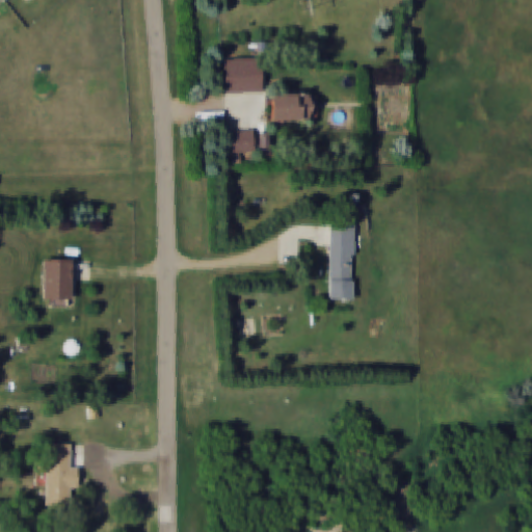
[(262,94),(262,59),(224,59),(224,94),(262,94)]
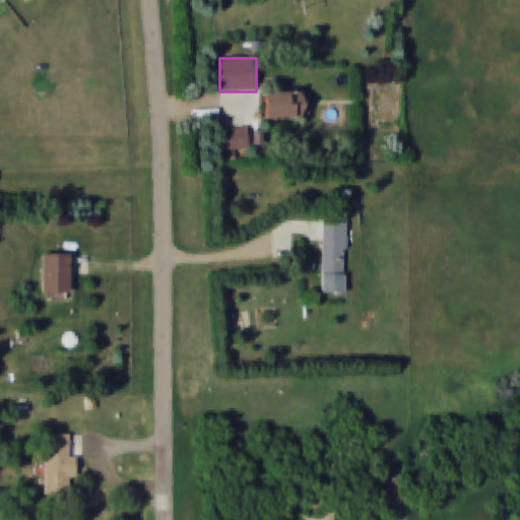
[(265,91),(265,121),(312,121),(311,91),(265,91)]
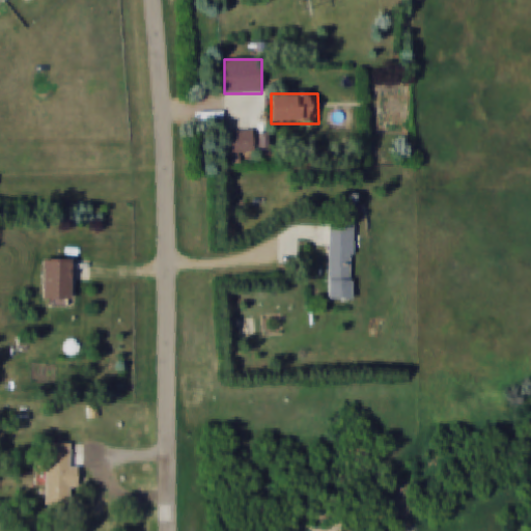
[(227,164),(239,164),(239,154),(255,154),(255,131),(227,131),(227,164)]
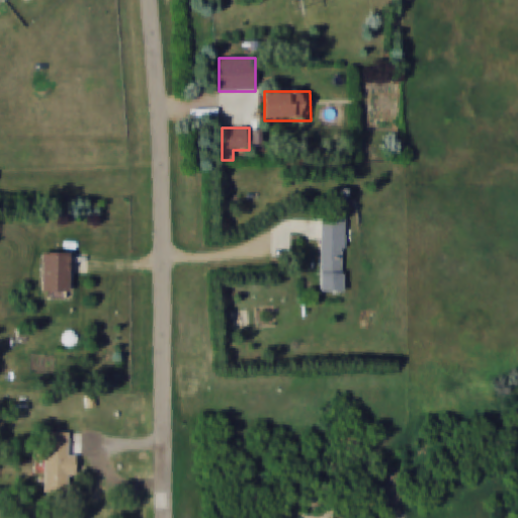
[(253,147),(262,148),(263,130),(254,130),(253,147)]
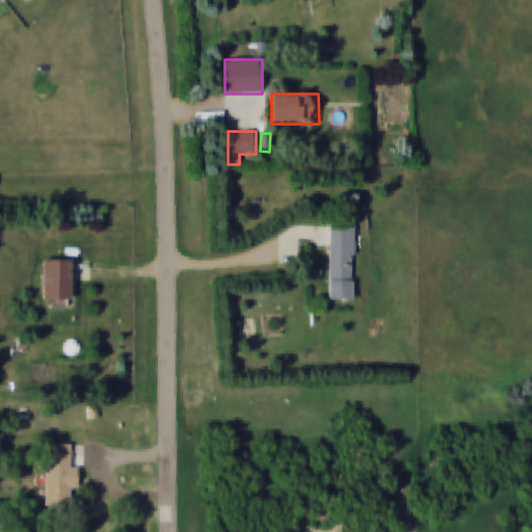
[(328,299),(353,299),(353,222),(328,222),(328,299)]
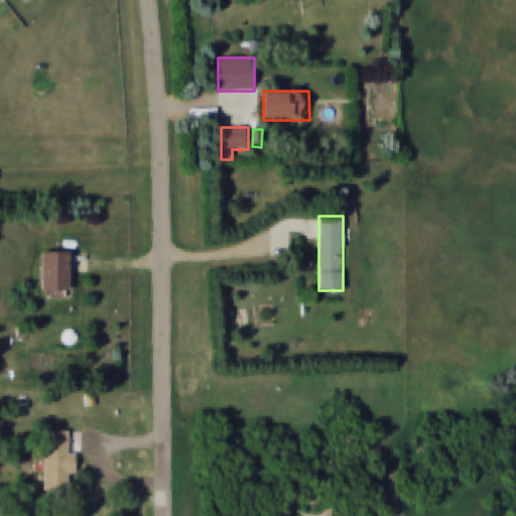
[(72,252),(41,252),(41,295),(72,295),(72,252)]
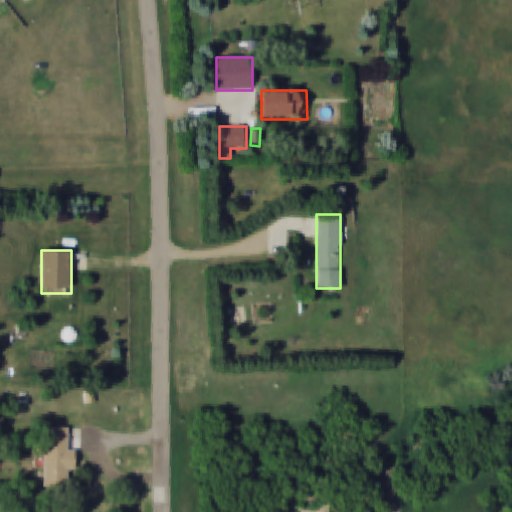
[(44,485),(69,485),(69,462),(80,462),(80,427),(44,427),(44,485)]
